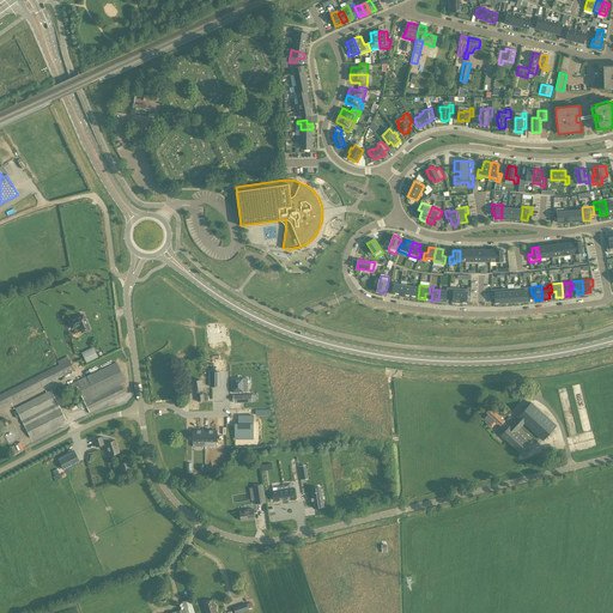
[(449,296),(450,287),(447,287),(447,290),(439,290),(438,301),(445,302),(447,295),(449,296)]
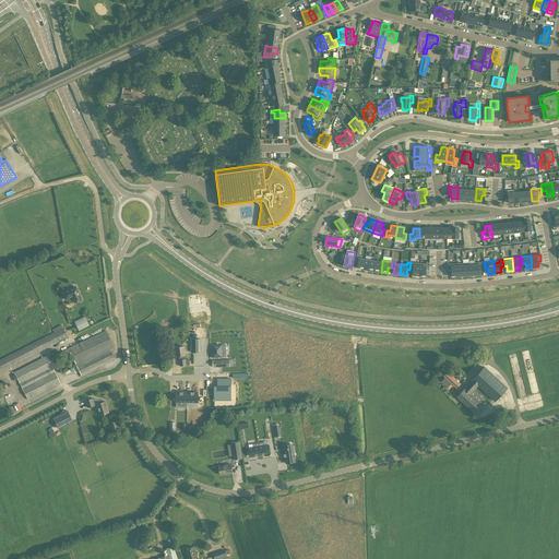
[(419,275),(420,263),(411,262),(409,270),(413,270),(413,275),(419,275)]
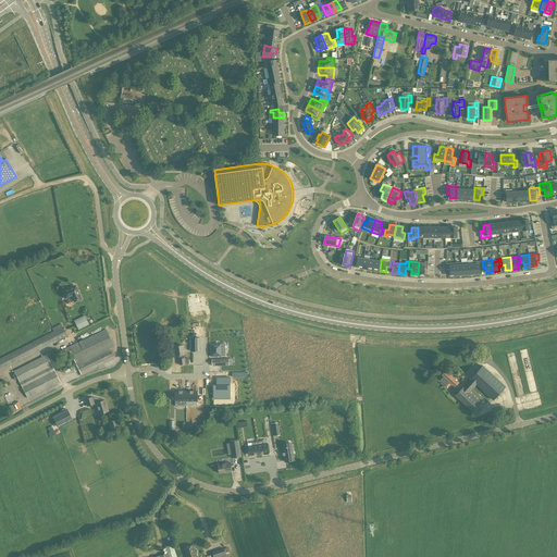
[(424,262),(419,262),(418,274),(424,275),(424,270),(428,270),(428,261),(424,261),(424,262)]
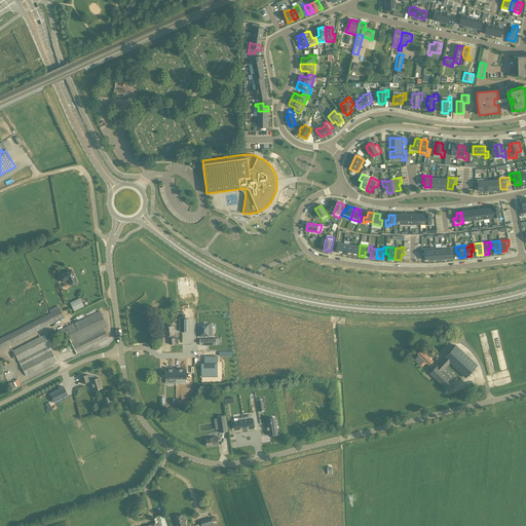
[(447,247),(447,250),(448,259),(453,258),(453,253),(456,253),(455,247),(447,247)]
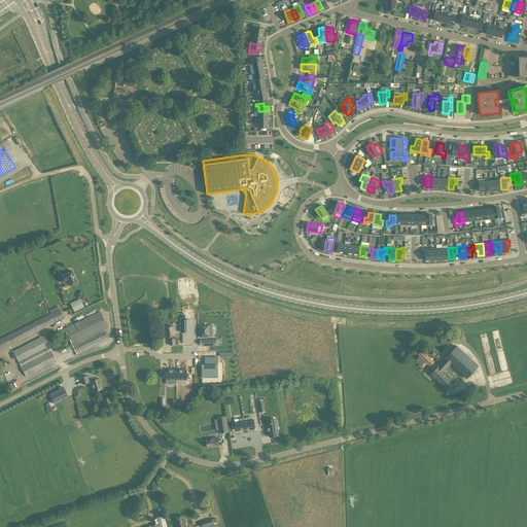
[(71,271),(59,276),(62,282),(68,279),(70,285),(76,283),(71,271)]
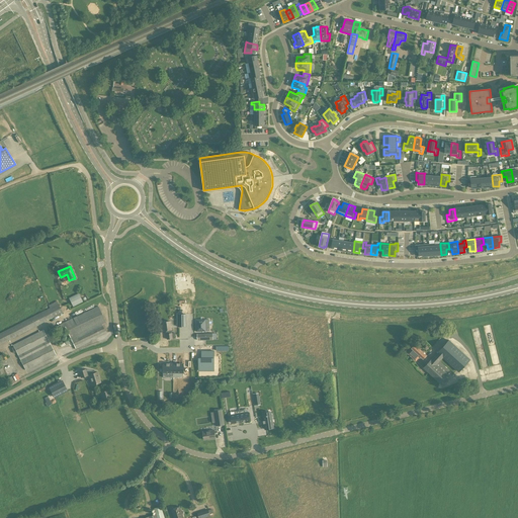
[(186,276),(173,278),(175,295),(188,293),(186,276)]
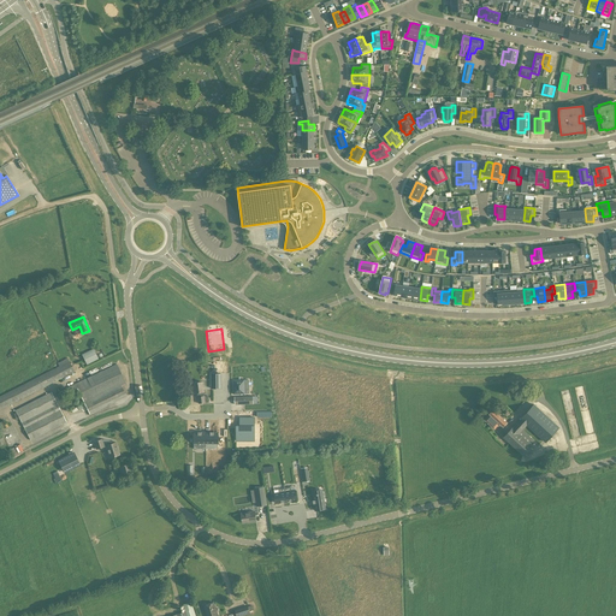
[(96,354),(84,360),(87,365),(99,359),(96,354)]
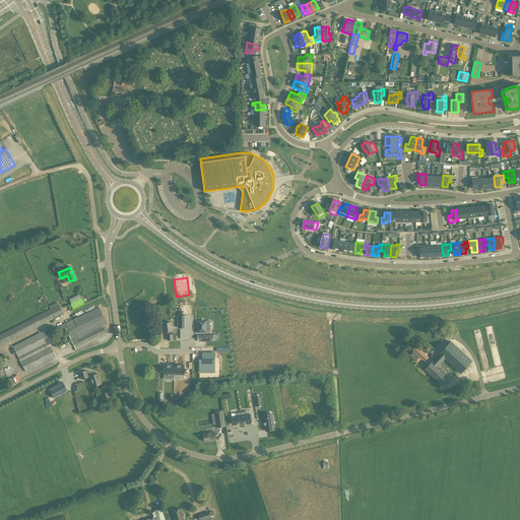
[(50,309),(0,334),(0,345),(63,314),(60,310),(57,303),(49,307),(50,309)]
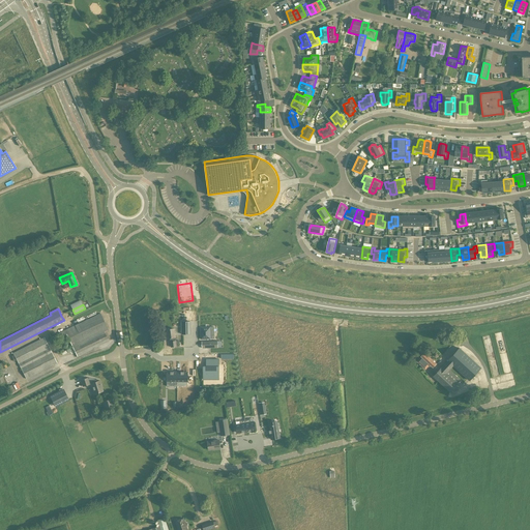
[(64,330),(59,333),(62,340),(67,336),(72,347),(77,356),(109,342),(104,331),(108,329),(100,314),(76,325),(64,330)]
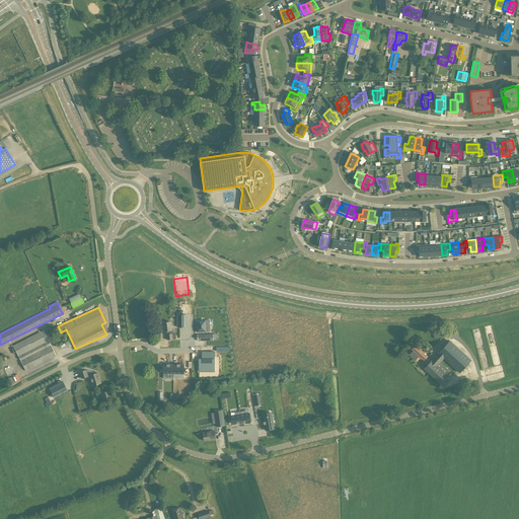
[(187,315),(177,315),(177,327),(187,327),(187,315)]
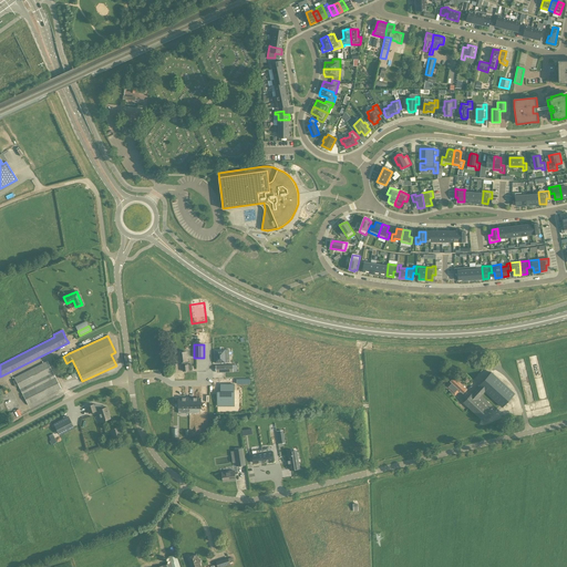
[(215,354),(215,363),(225,363),(225,350),(216,350),(216,354),(215,354)]
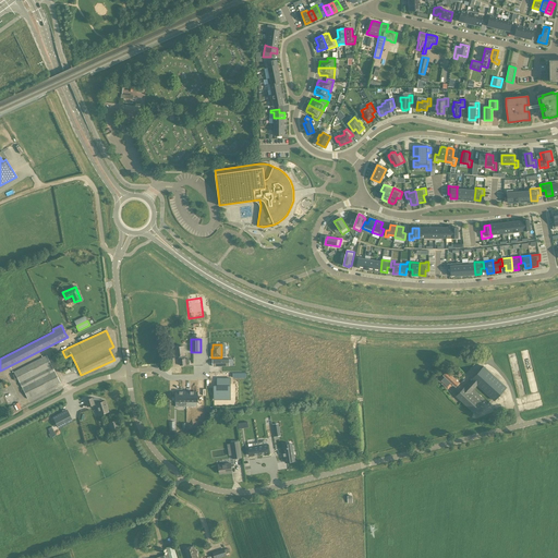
[(177,356),(179,356),(180,365),(190,364),(189,359),(185,359),(184,350),(183,346),(176,347),(177,356)]
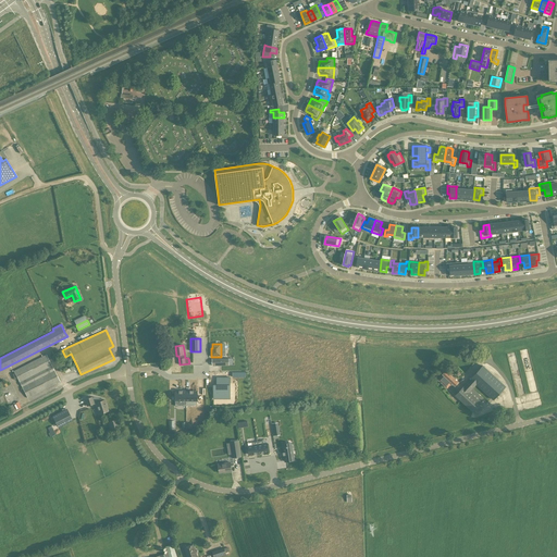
[(46,355),(13,371),(27,398),(60,382),(46,355)]
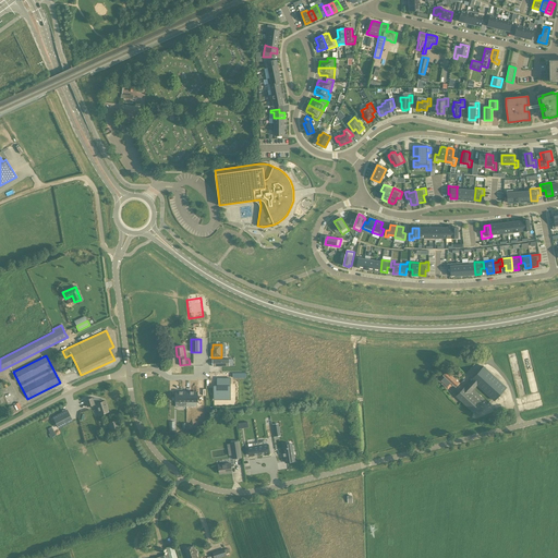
[(471,380),(456,397),(474,413),(483,404),(471,392),(477,386),(495,401),(507,387),(484,366),(471,379),(471,380)]
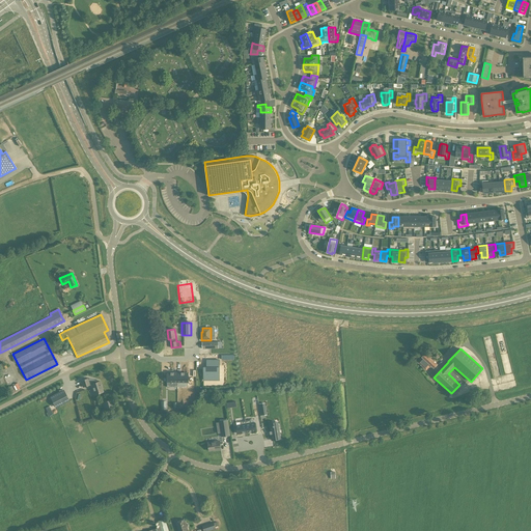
[(434,368),(437,364),(424,354),(422,357),(417,362),(426,370),(430,365),(434,368)]
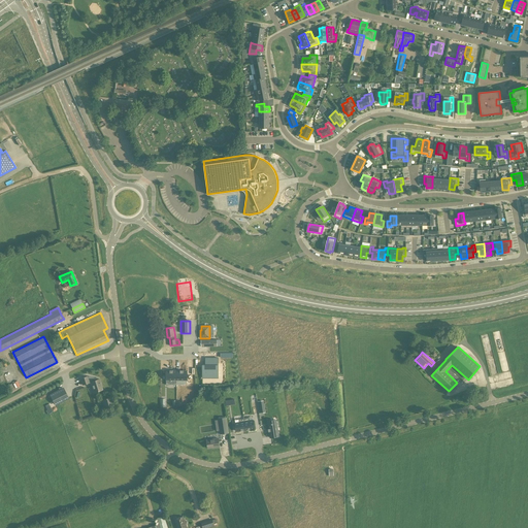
[(202,367),(202,377),(218,377),(218,358),(211,358),(211,365),(204,365),(204,367),(202,367)]
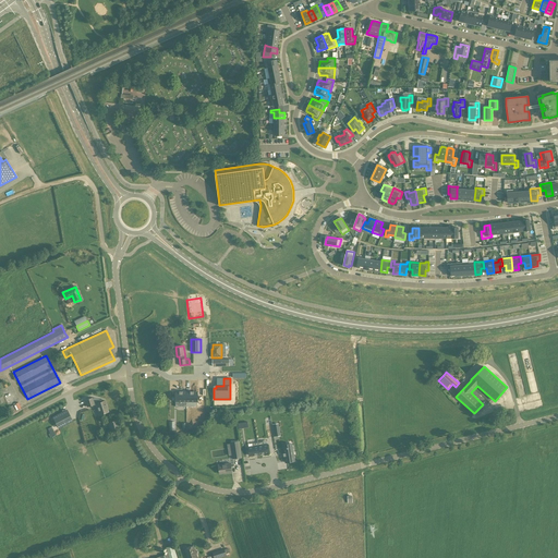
[(197,391),(186,392),(186,401),(197,401),(197,391)]
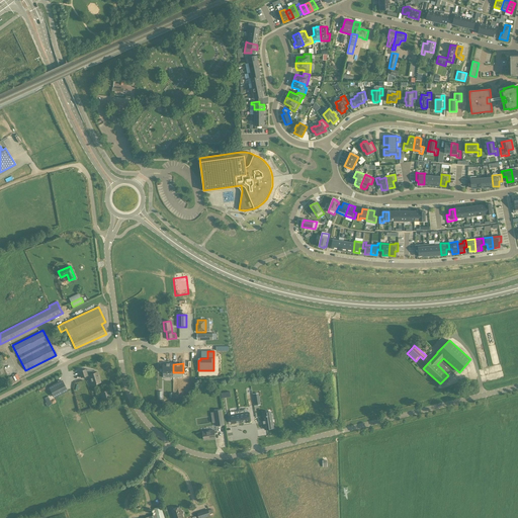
[(173,364),(163,364),(163,374),(174,374),(173,372),(173,364)]
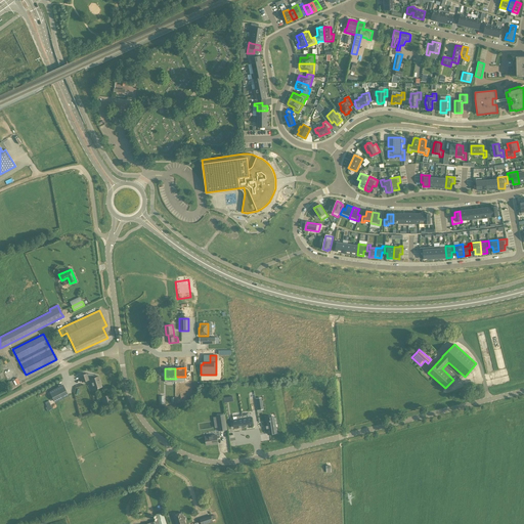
[(86,374),(80,376),(82,382),(90,380),(93,390),(101,387),(98,377),(94,378),(94,377),(88,375),(87,376),(86,374)]
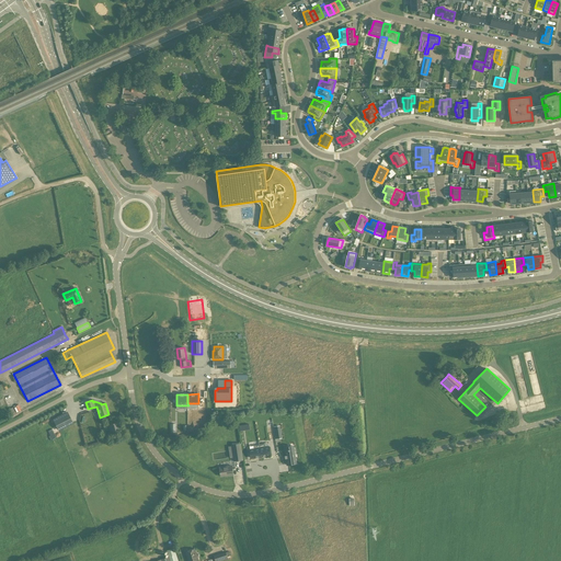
[(68,413),(53,421),(58,430),(72,423),(68,413)]
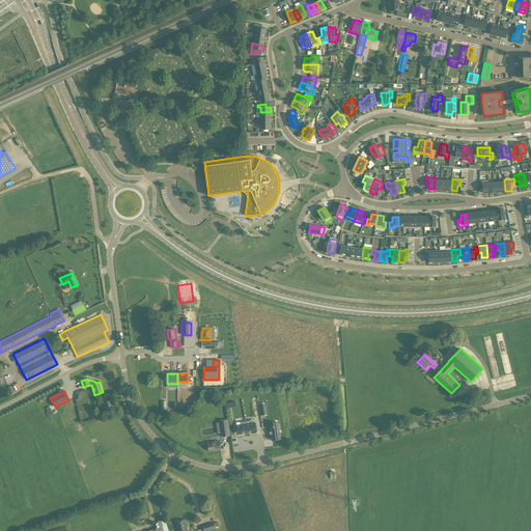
[(102,397),(103,401),(102,401),(105,411),(114,409),(112,399),(111,399),(110,395),(102,397)]
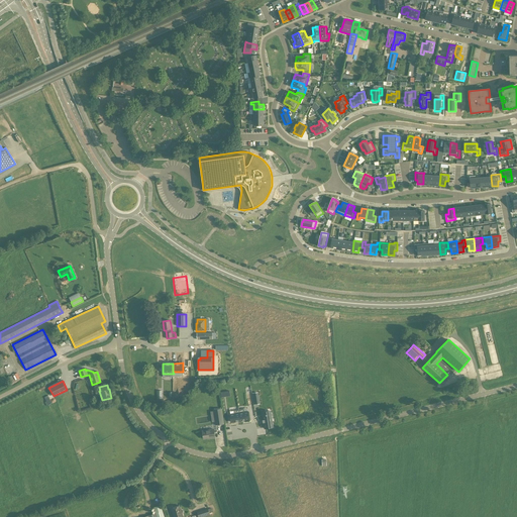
[(216,410),(214,410),(216,425),(223,423),(221,409),(218,409),(216,410)]
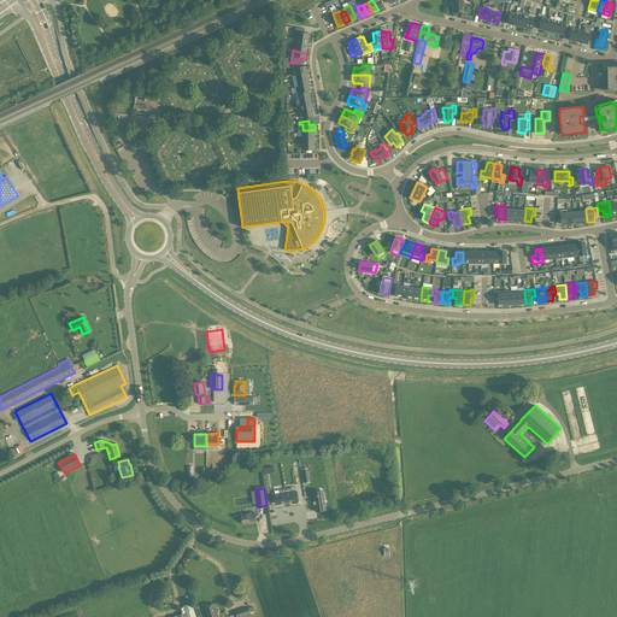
[(280,493),(274,493),(275,505),(287,503),(285,489),(280,491),(280,493)]
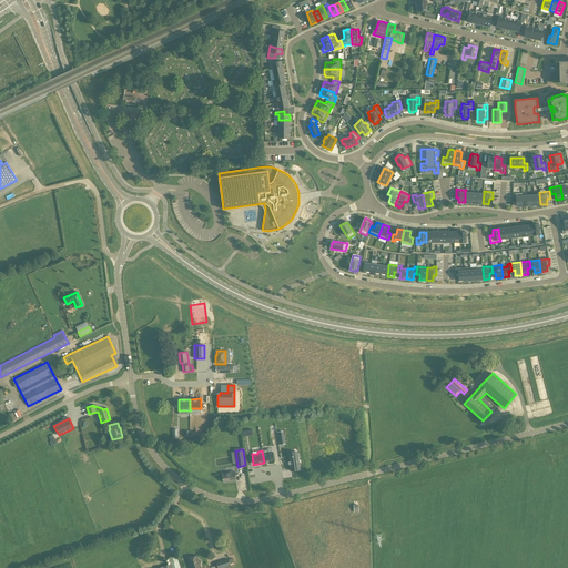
[(267,450),(262,450),(264,463),(275,462),(273,450),(267,452),(267,450)]
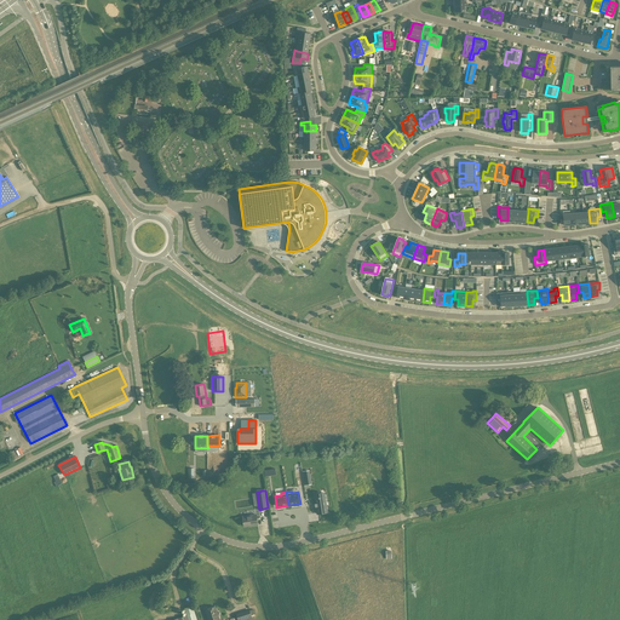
[(316,504),(315,504),(315,507),(316,507),(317,514),(327,512),(325,497),(321,497),(321,495),(319,497),(319,498),(315,498),(316,504)]
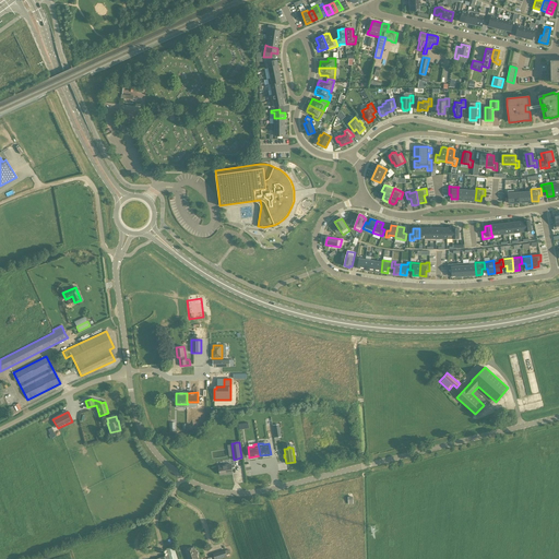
[(233,473),(230,464),(218,466),(219,474),(226,474),(233,473)]
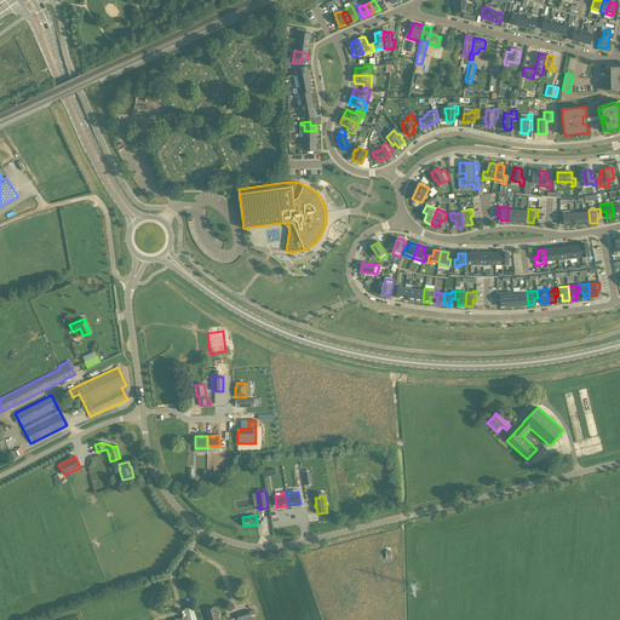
[(196,619),(193,607),(184,609),(187,615),(172,619),(196,619)]
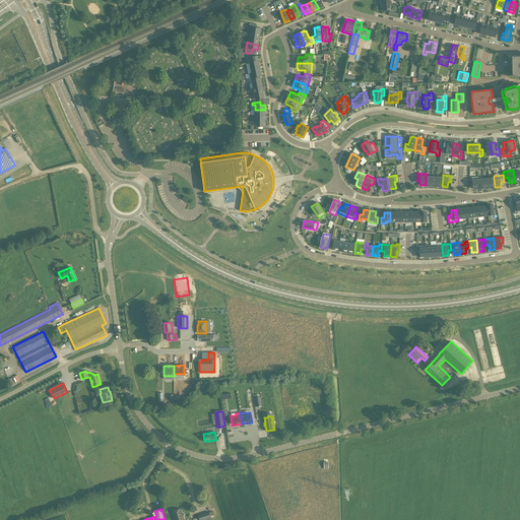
[(183,519),(184,519),(181,509),(173,511),(175,519),(183,519)]
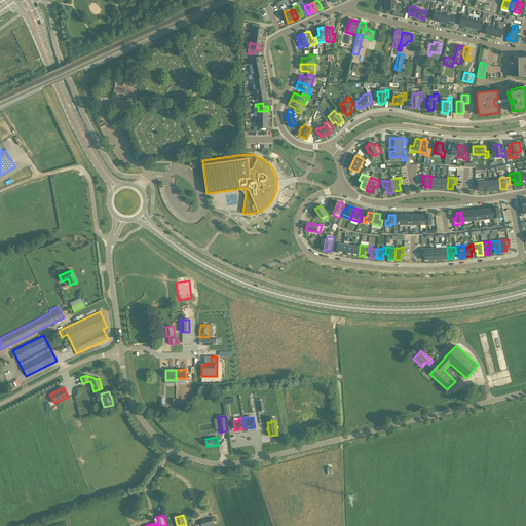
[(200,521),(201,525),(211,525),(214,525),(214,522),(216,521),(215,517),(212,518),(212,517),(200,521)]
